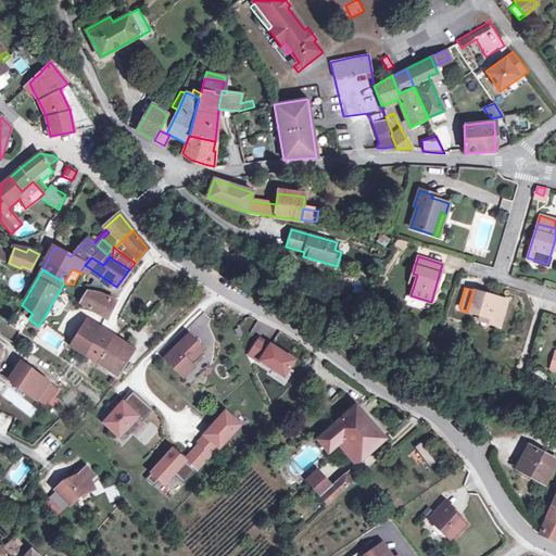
[(491,295),(474,290),(467,312),(480,315),(489,318),(488,323),(498,326),(506,300),(497,298),(491,297),(491,295)]
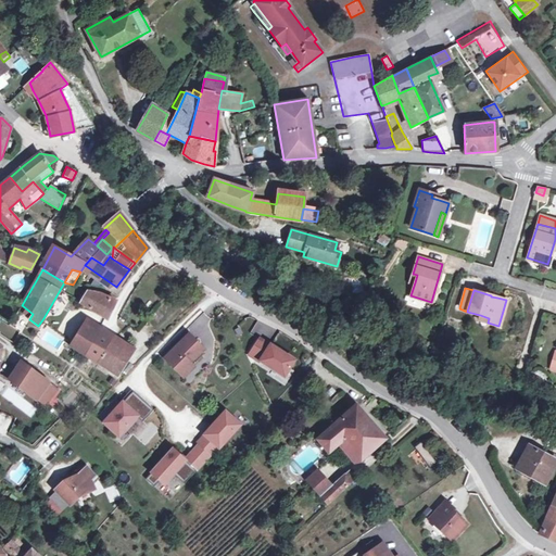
[(88,292),(81,303),(106,319),(115,301),(100,294),(88,292)]
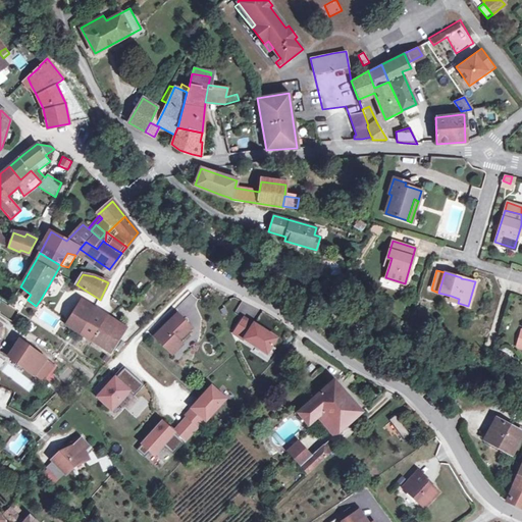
[(93,312),(79,303),(65,323),(80,333),(92,341),(93,341),(110,353),(124,331),(105,319),(93,312)]
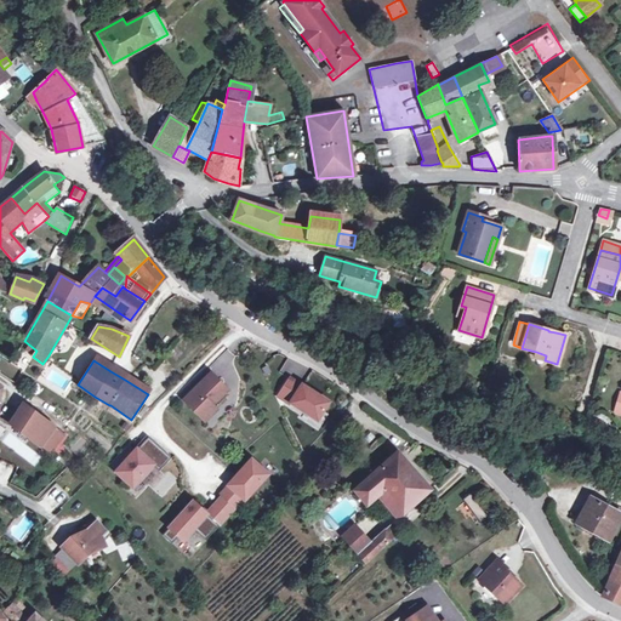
[(227,389),(211,374),(183,400),(200,416),(212,405),(227,389)]
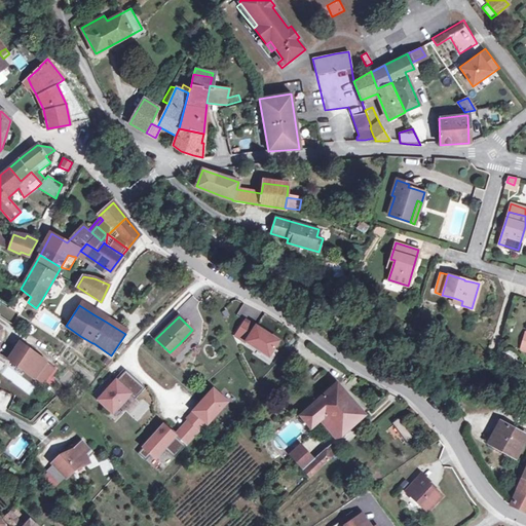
[(278,340),(246,321),(235,336),(246,342),(247,341),(268,355),(278,340)]
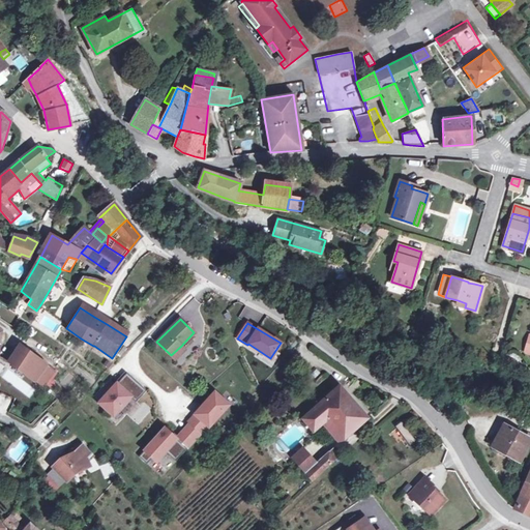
[(184,349),(181,346),(171,355),(174,359),(184,349)]
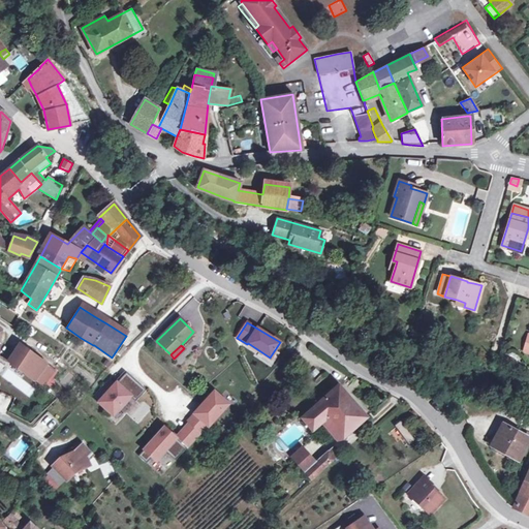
[(37,358),(23,347),(11,364),(26,374),(37,358)]
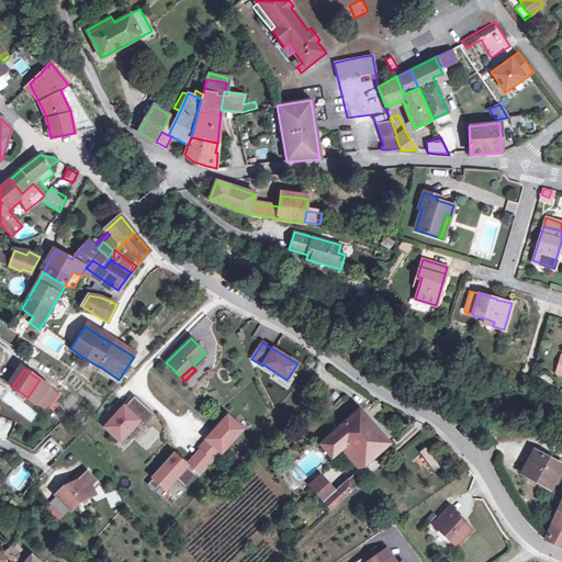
[(49,388),(40,380),(27,397),(26,400),(36,406),(37,404),(49,388)]
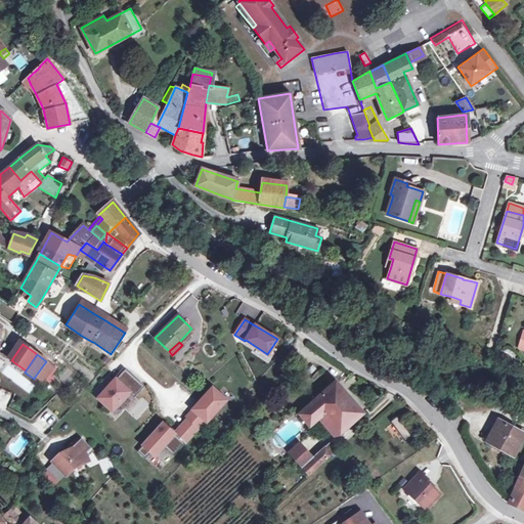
[(52,365),(46,361),(35,377),(41,381),(52,365)]
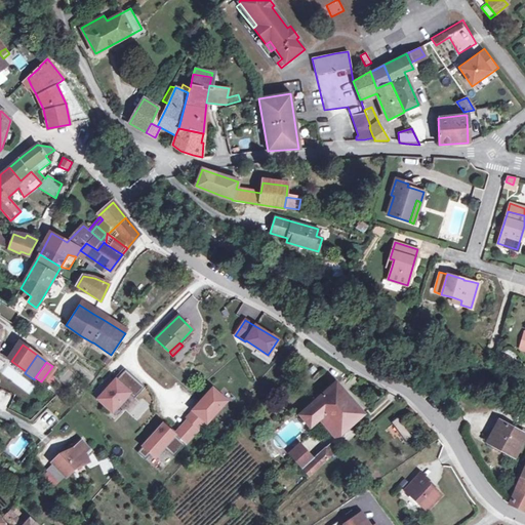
[(125,369),(98,399),(113,411),(129,393),(134,398),(145,387),(125,369)]
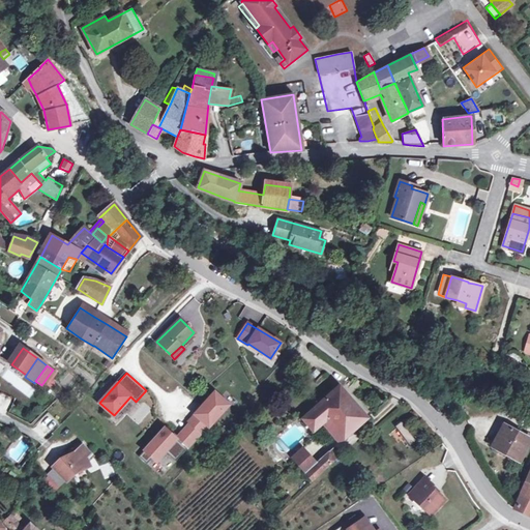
[(367,417),(340,386),(303,418),(314,430),(327,418),(344,438),(367,417)]
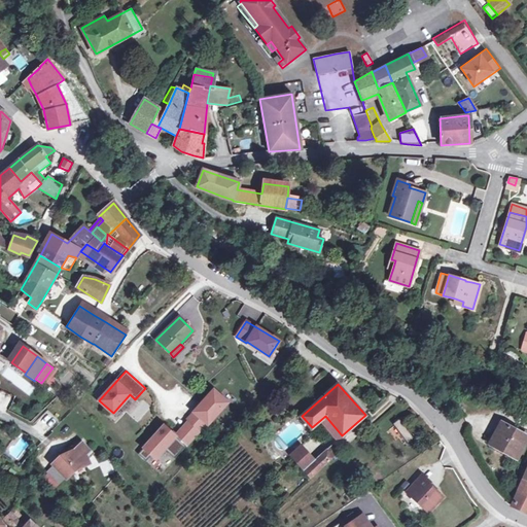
[(226,402),(213,390),(187,420),(198,430),(206,422),(207,424),(226,402)]
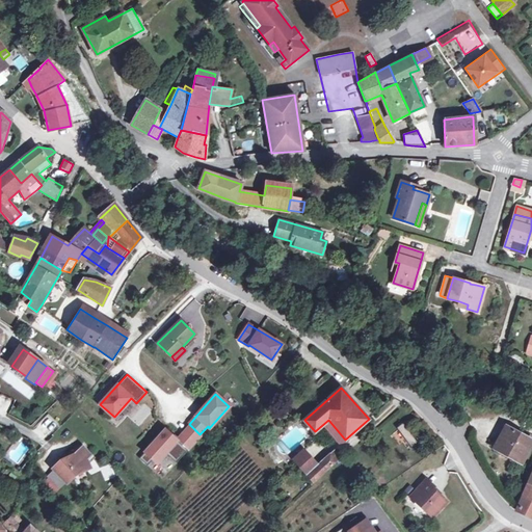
[(463,418),(459,413),(454,417),(459,422),(463,418)]
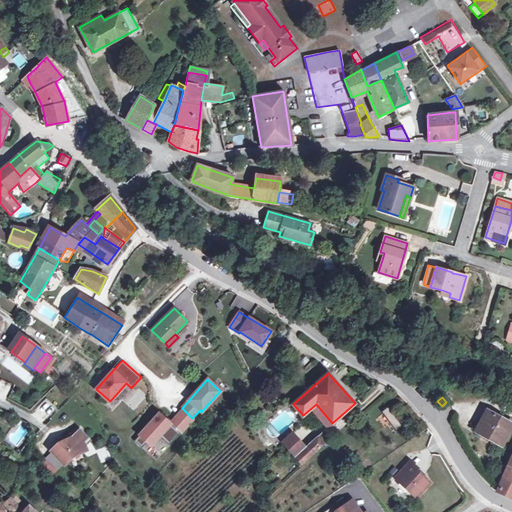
[(159,413),(134,441),(141,447),(147,442),(151,445),(159,436),(164,440),(169,434),(174,439),(193,419),(192,418),(182,408),(183,410),(170,424),(159,413)]
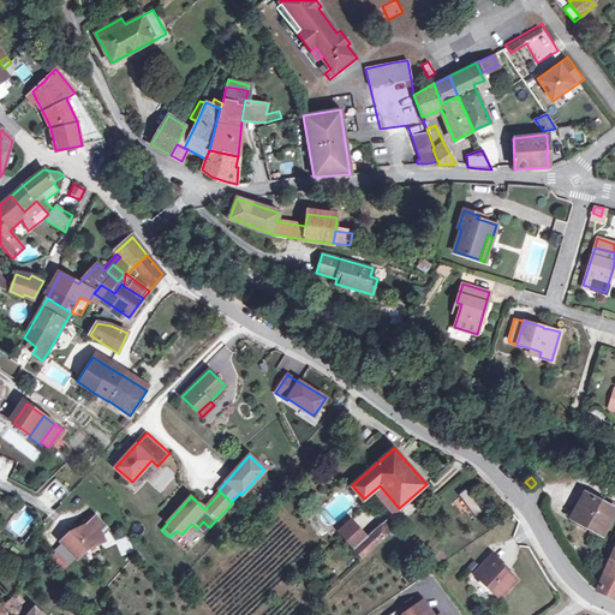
[(614,509),(614,508),(586,493),(572,517),(602,533),(614,509)]
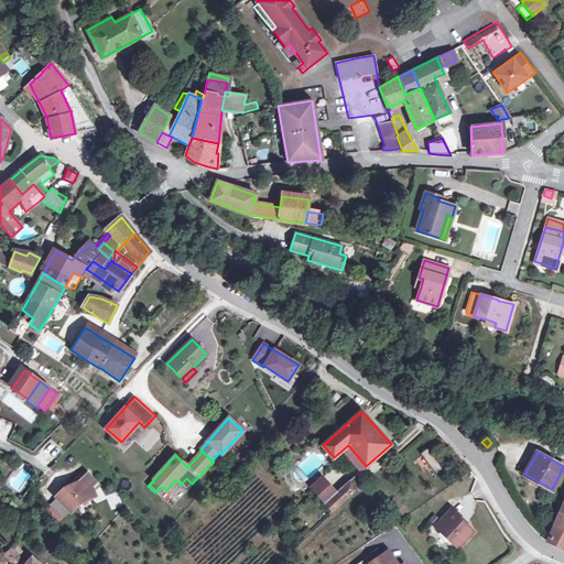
[(94,483),(86,475),(79,481),(65,488),(56,496),(71,511),(79,503),(95,496),(90,486),(94,483)]
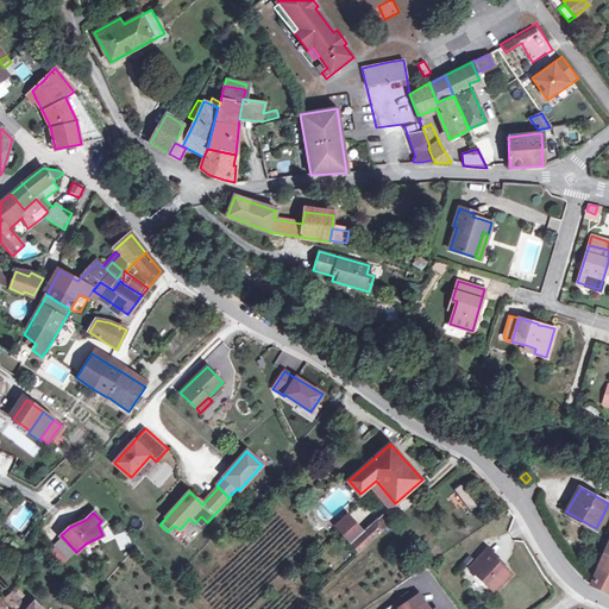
[(358,553),(370,541),(363,533),(347,514),(334,525),(358,553)]
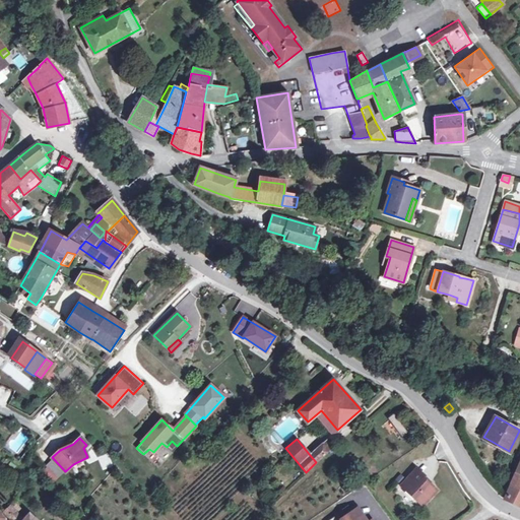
[(328,439),(322,444),(328,451),(335,445),(328,439)]
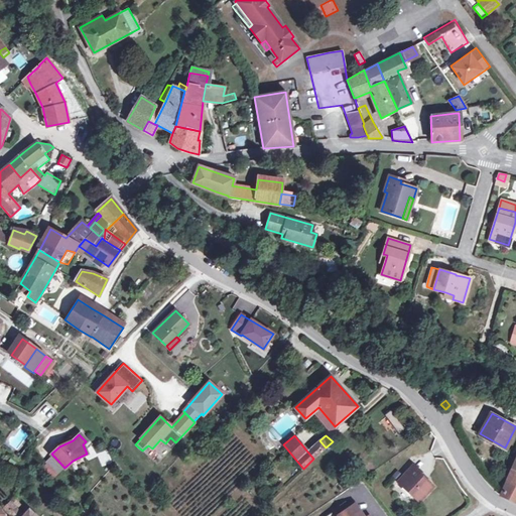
[(170,437),(165,443),(170,448),(175,442),(170,437)]
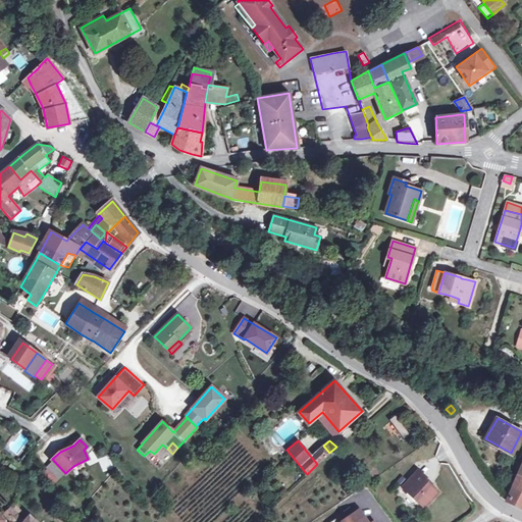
[(329,453),(323,446),(311,457),(317,464),(329,453)]
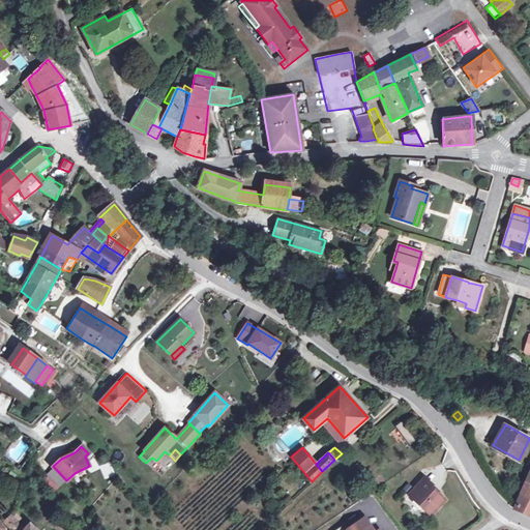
[(110,462),(100,466),(106,478),(115,474),(110,462)]
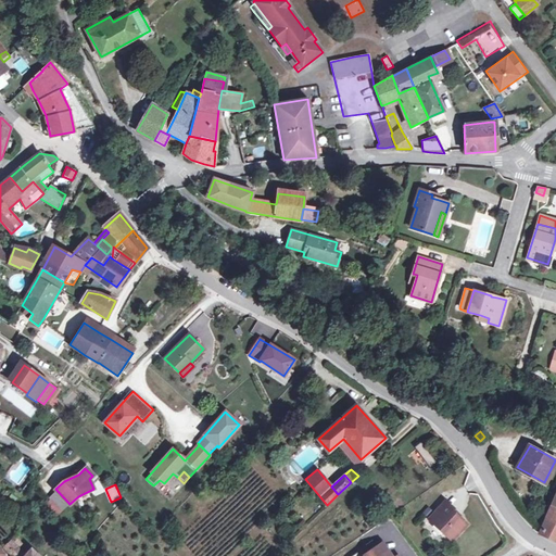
[(555,495),(546,519),(555,523),(555,495)]
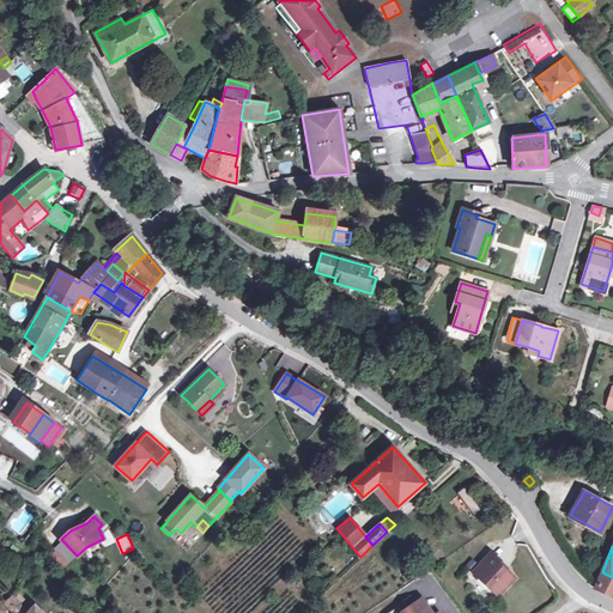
[(498,560),(489,552),(469,572),(496,595),(513,576),(496,563),(498,560)]
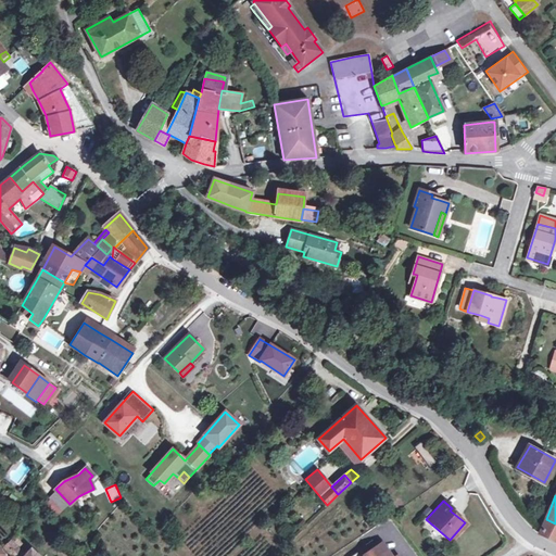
[(555,523),(546,519),(540,533),(555,540),(555,523)]
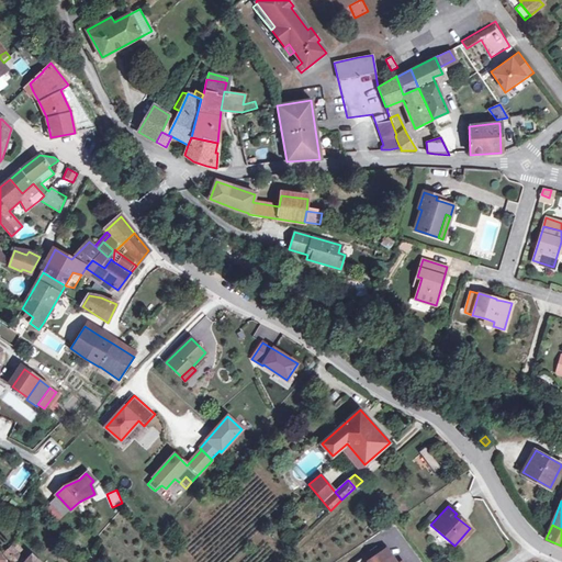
[(19,554),(10,546),(3,552),(12,561),(19,554)]
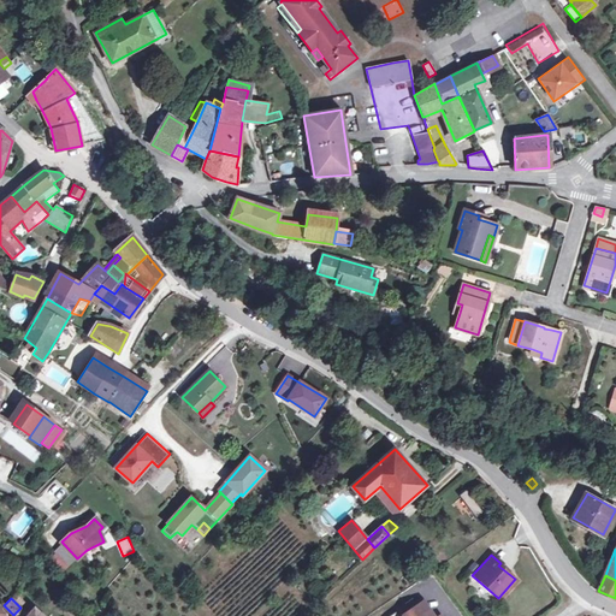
[(398,609),(403,615),(416,606),(412,599),(398,609)]
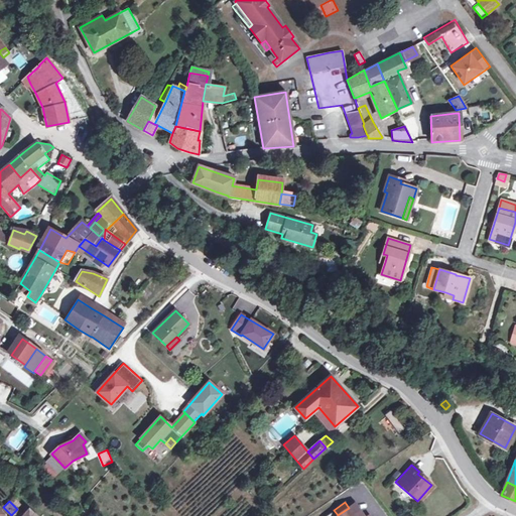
[(358,515),(356,512),(352,506),(349,508),(338,515),(336,515),(358,515)]
